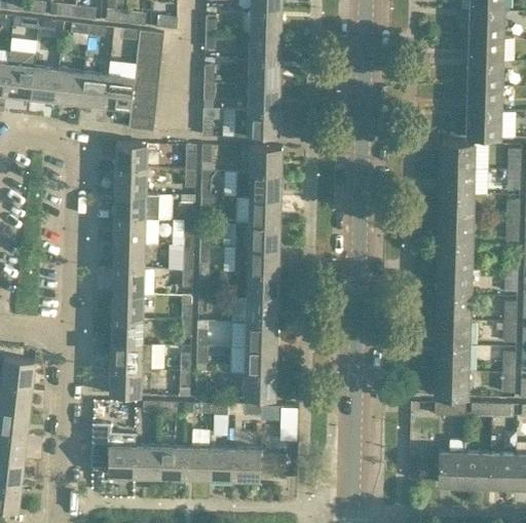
[(17,0),(6,0),(5,9),(25,11),(26,1),(17,0)]
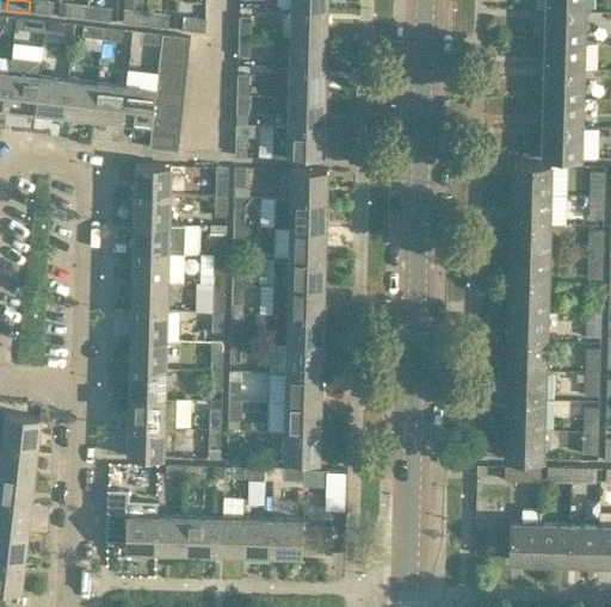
[(124,0),(124,11),(143,12),(143,0),(124,0)]
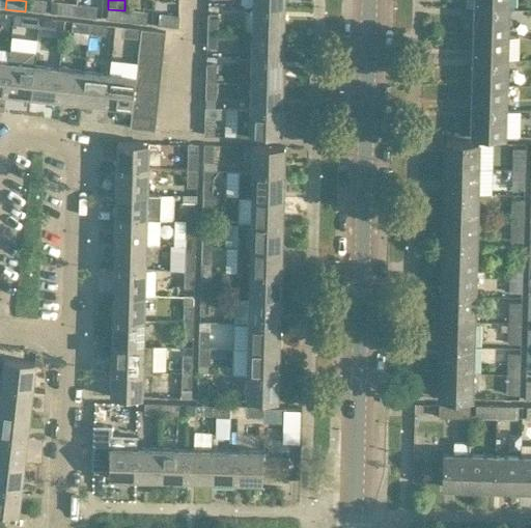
[(253,0),(253,9),(283,10),(283,0),(253,0)]
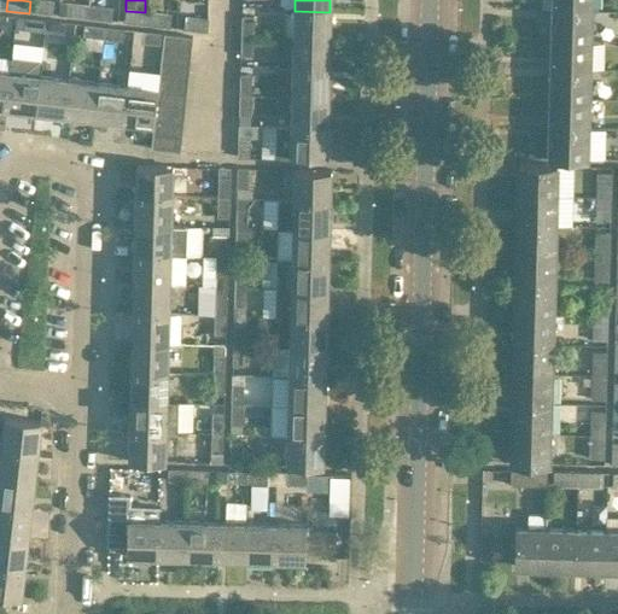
[(552,0),(552,12),(592,13),(592,7),(590,0),(552,0)]
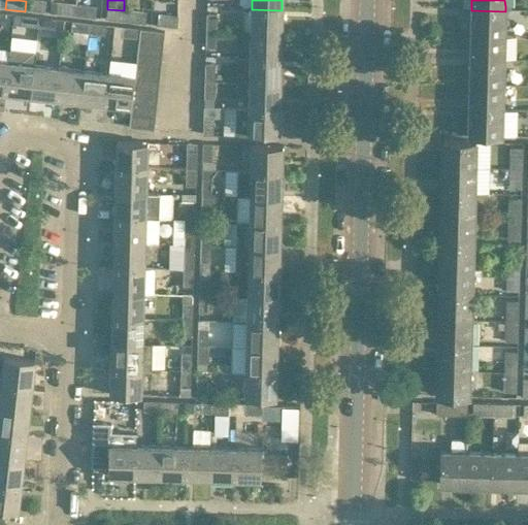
[(26,1),(25,11),(44,13),(45,3),(26,1)]
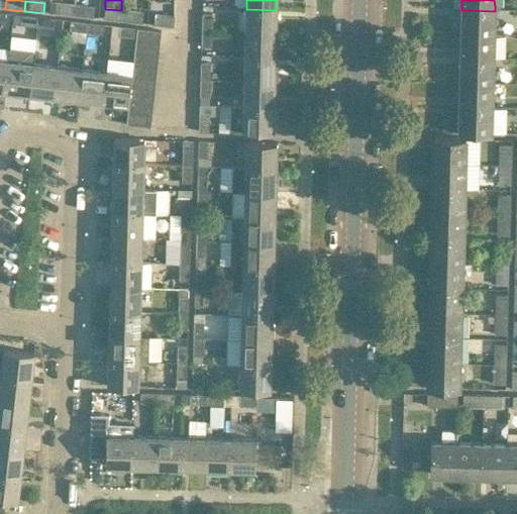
[(56,4),(55,14),(74,17),(75,7),(56,4)]
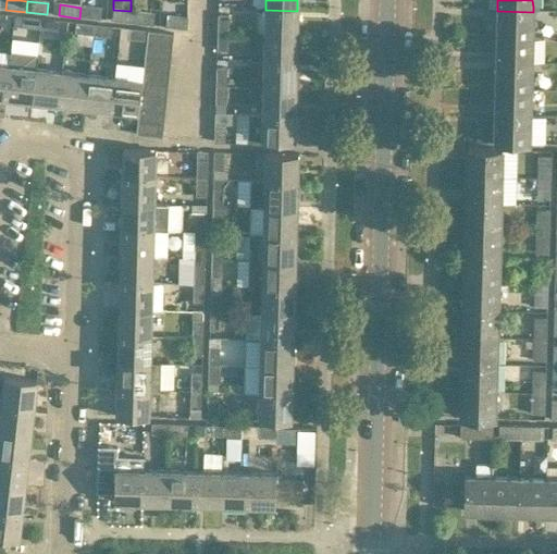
[(81,8),(79,19),(100,21),(101,10),(81,8)]
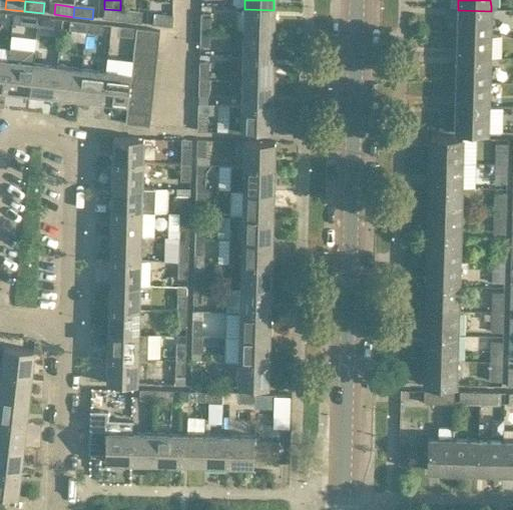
[(244,9),(243,33),(273,34),(274,10),(244,9)]
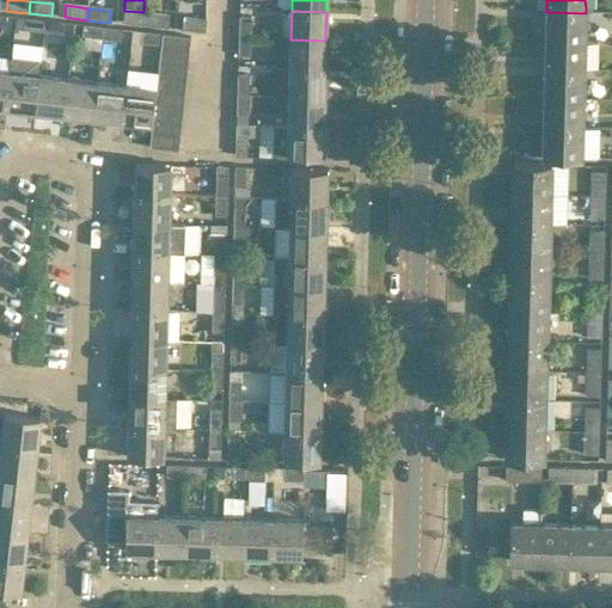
[(124,12),(123,24),(146,26),(147,14),(124,12)]
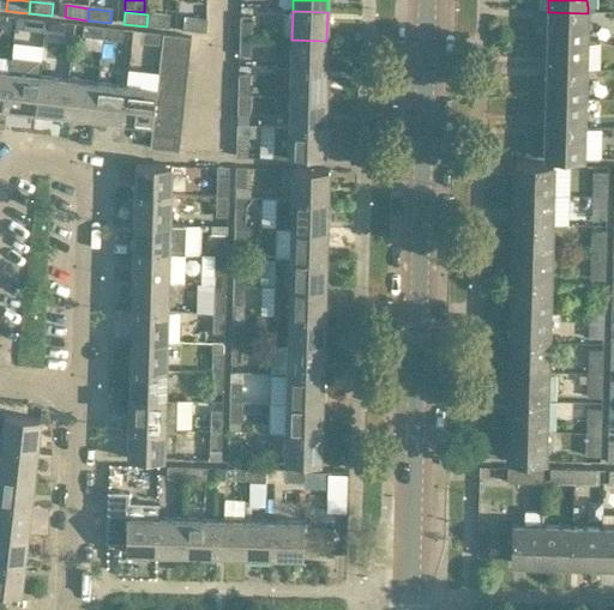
[(548,12),(547,42),(587,42),(588,13),(548,12)]
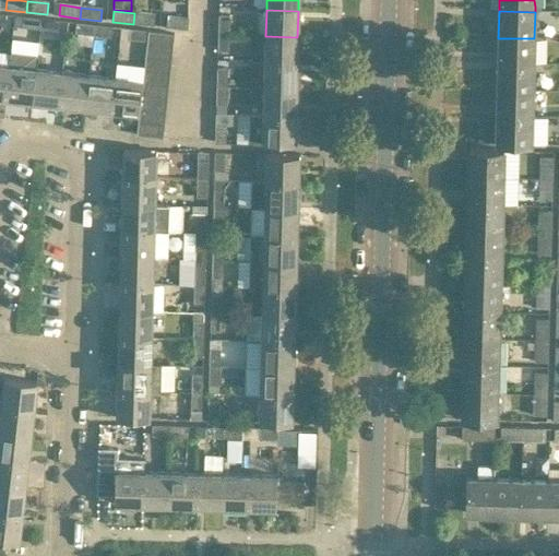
[(134,13),(133,24),(154,27),(155,16),(134,13)]
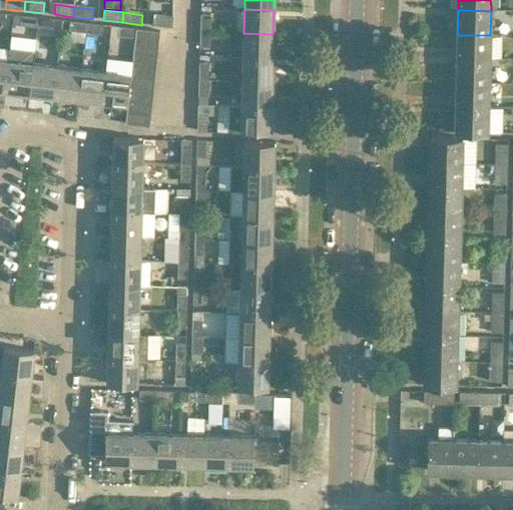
[(199,15),(199,32),(209,32),(209,15),(199,15)]
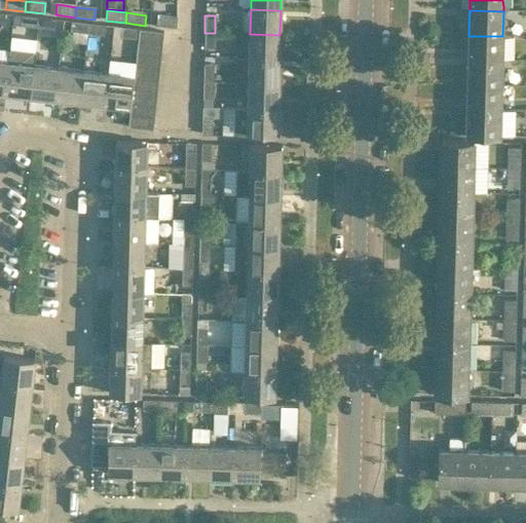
[(156,27),(163,28),(175,29),(176,19),(157,16),(156,27)]
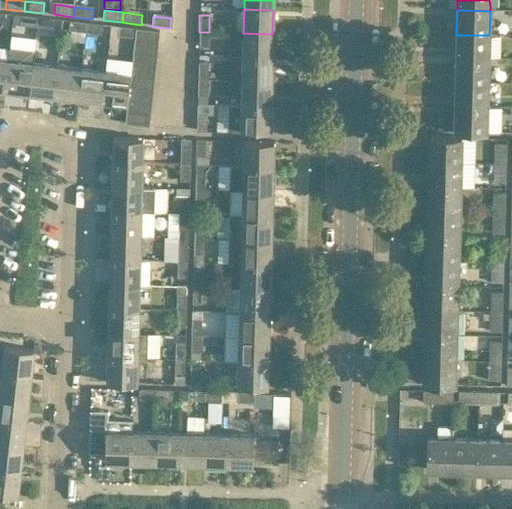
[(21,17),(20,26),(36,28),(38,19),(21,17)]
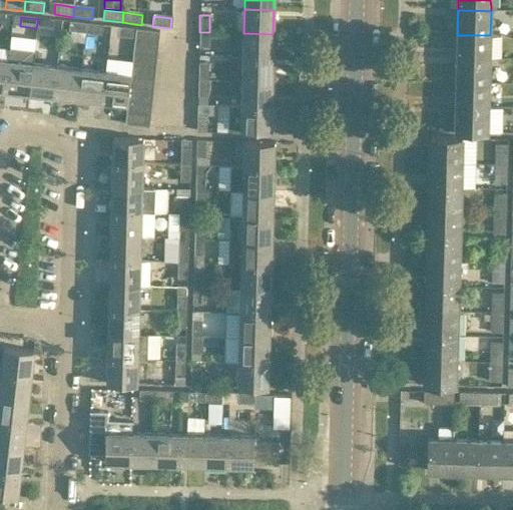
[(38,19),(36,28),(53,30),(54,21),(38,19)]
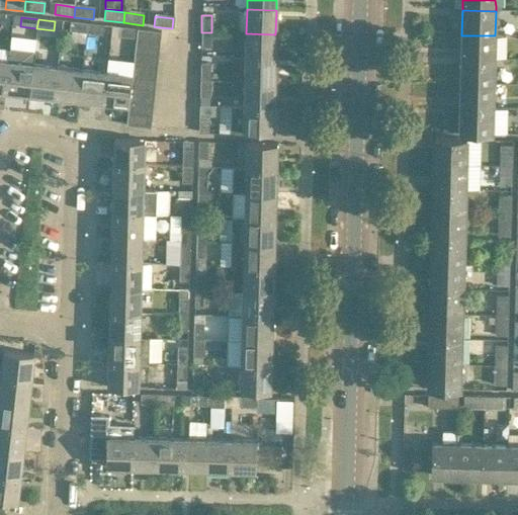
[(70,22),(69,32),(86,34),(87,24),(70,22)]
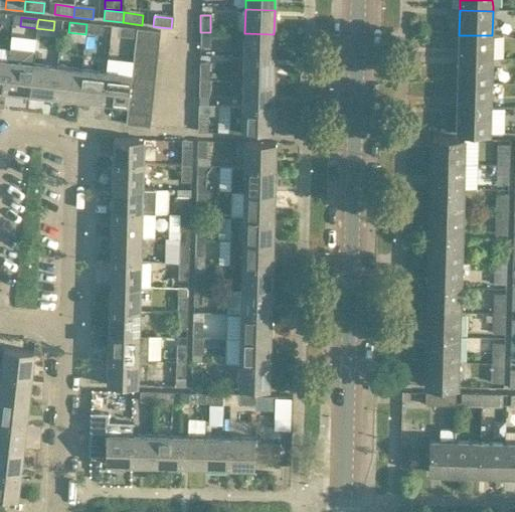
[(87,24),(86,34),(103,36),(104,26),(87,24)]
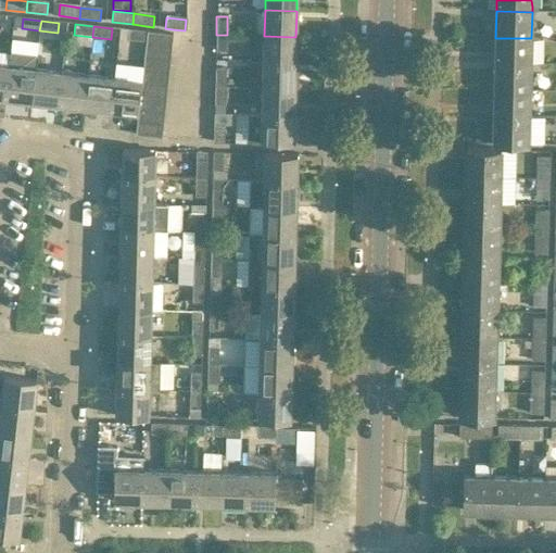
[(129,30),(128,41),(146,44),(147,33),(129,30)]
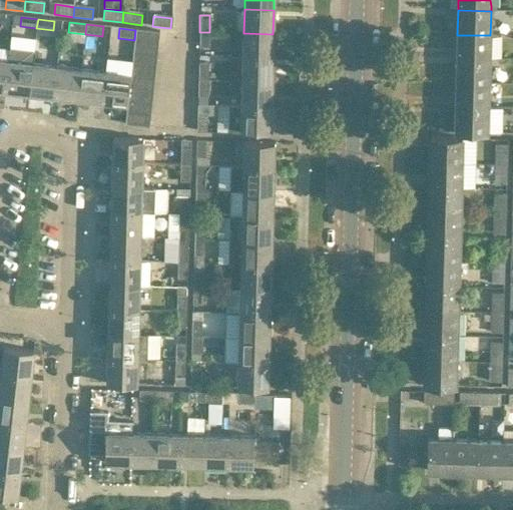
[(134,40),(134,42),(157,44),(159,33),(135,30),(134,40)]
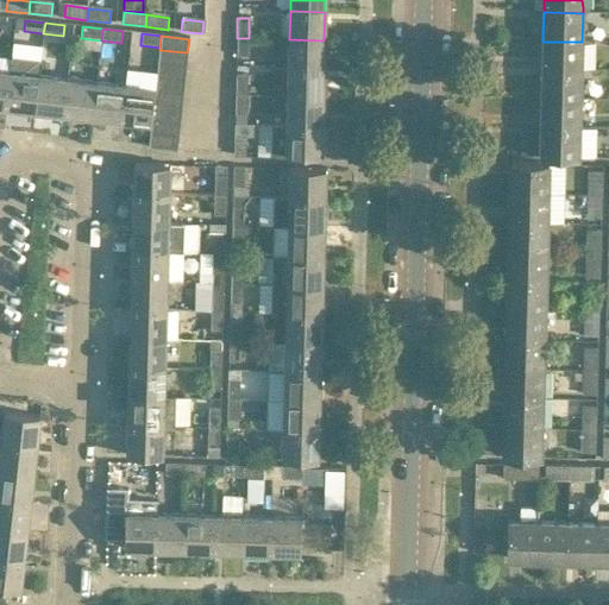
[(249,38),(237,38),(236,57),(248,58),(249,38)]
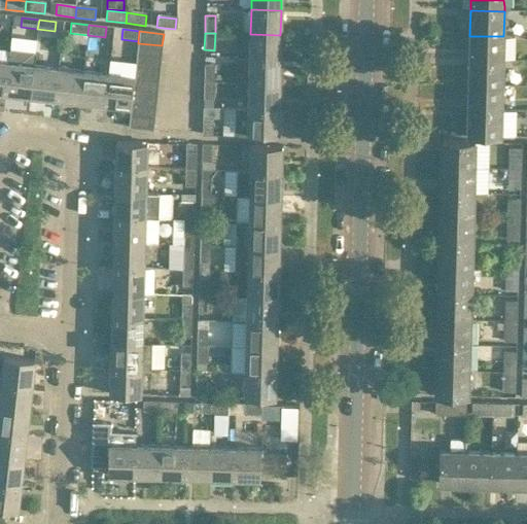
[(250,34),(250,59),(280,60),(280,35),(250,34)]
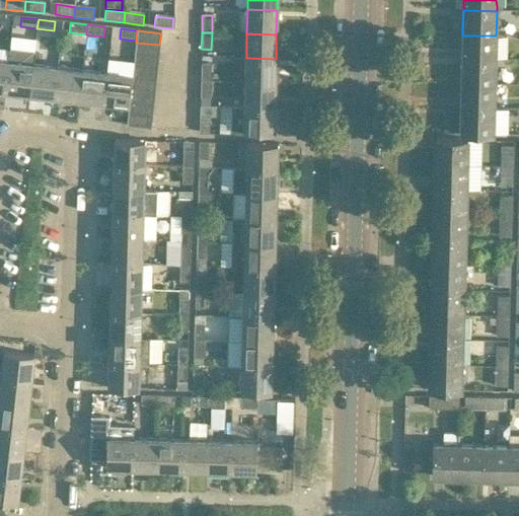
[(462,35),(462,60),(495,61),(496,35),(462,35)]
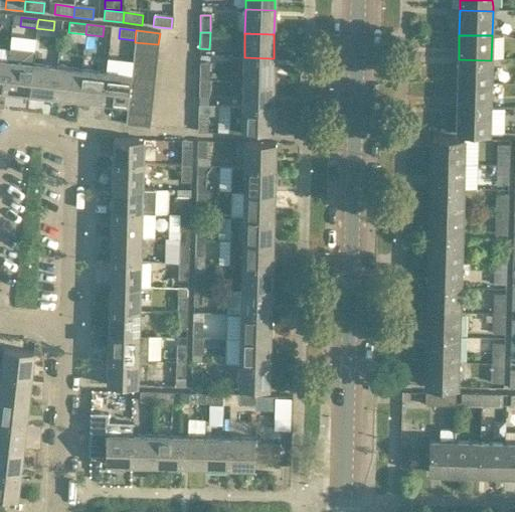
[(135,42),(133,54),(157,56),(158,44),(135,42)]
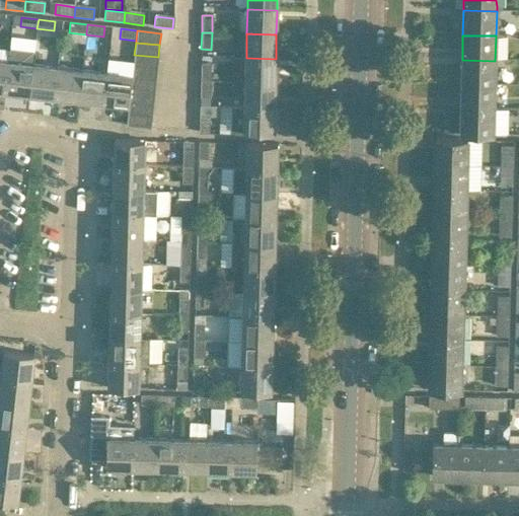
[(4,93),(28,95),(32,66),(33,54),(9,51),(8,63),(4,93)]
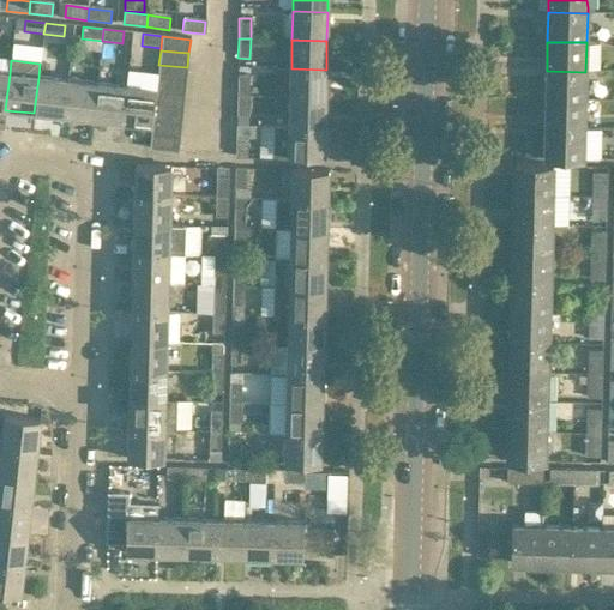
[(157,76),(157,78),(186,82),(187,67),(158,65),(157,76)]
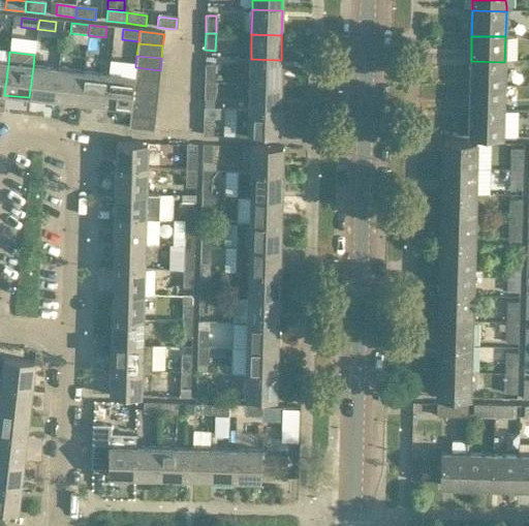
[(251,59),(250,85),(280,86),(281,60),(251,59)]
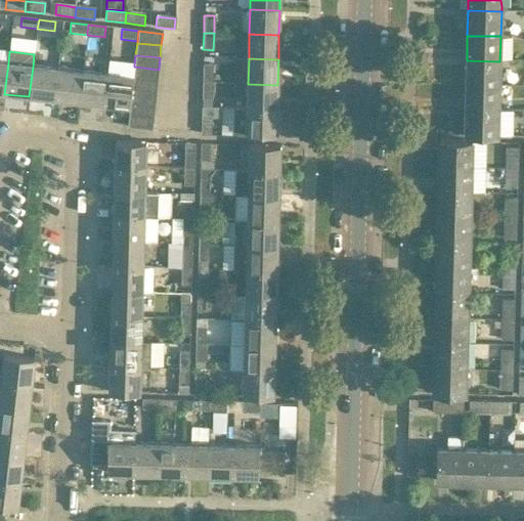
[(467,60),(466,86),(499,86),(499,61),(467,60)]
